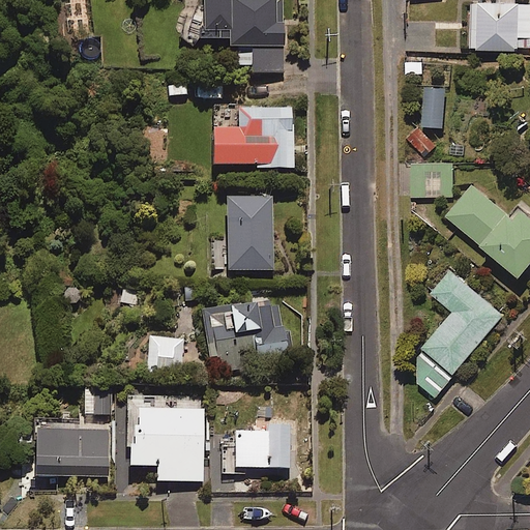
[(198,29),(198,40),(225,39),(225,54),(233,54),(233,66),(253,66),(253,72),(284,72),(282,0),(204,0),(205,29),(198,29)]
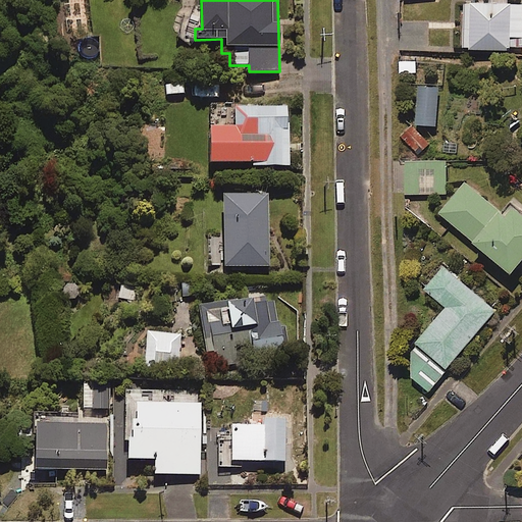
[(521,3),(508,4),(508,0),(489,0),(490,3),(464,4),(466,50),(521,47),(521,3)]
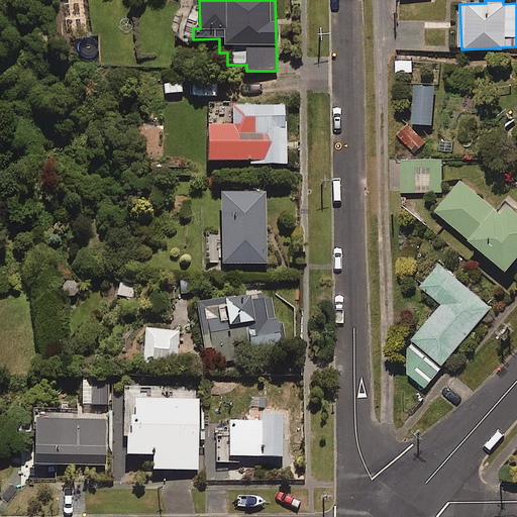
[(289,164),(287,105),(242,106),(242,126),(208,127),(209,162),(252,161),(252,165),(289,164)]
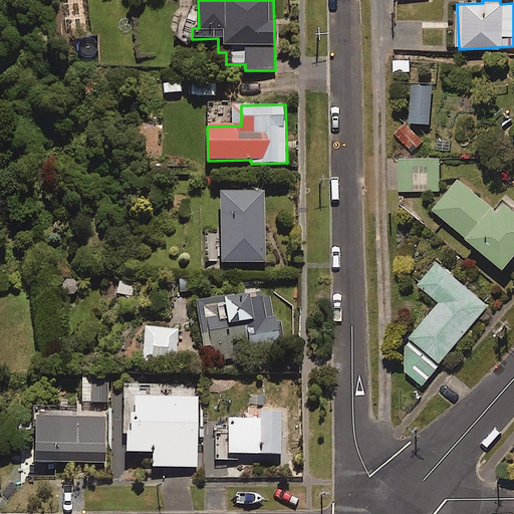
[(408,123),(397,134),(413,152),(424,142),(408,123)]
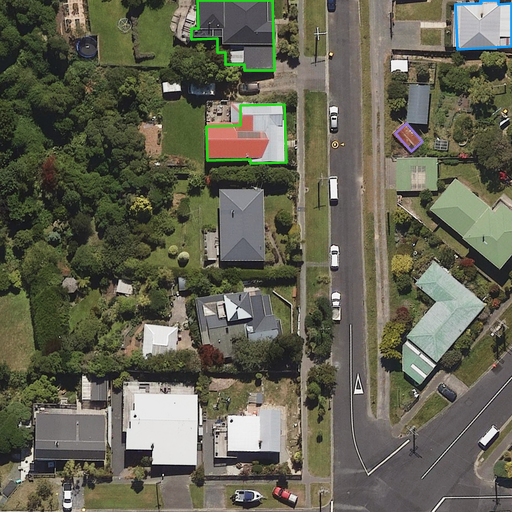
[(438,158),(399,158),(398,190),(438,190),(438,158)]
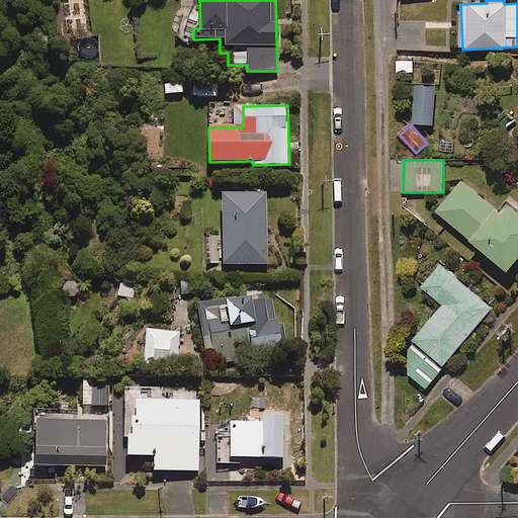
[(501,212),(462,180),(437,210),(510,270),(517,260),(517,205),(511,199),(501,212)]
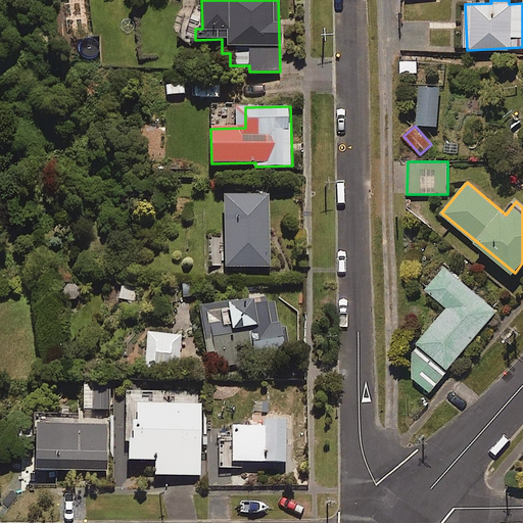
[(269,195),(224,196),(226,269),(270,268),(269,195)]
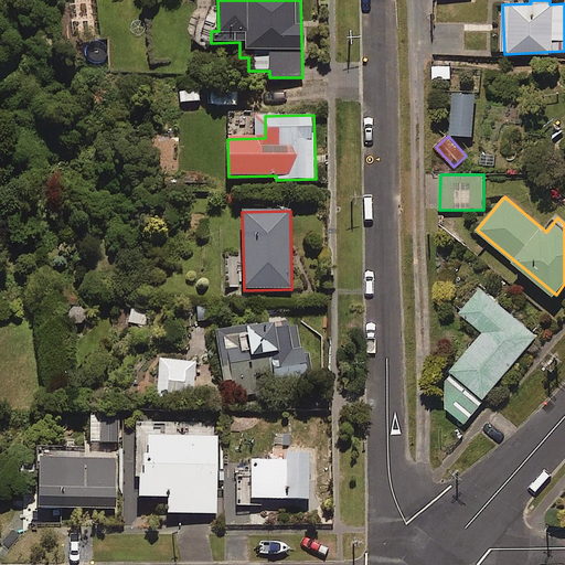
[(536,334),(479,288),(460,312),(483,331),(445,380),(446,408),(465,424),(536,334)]
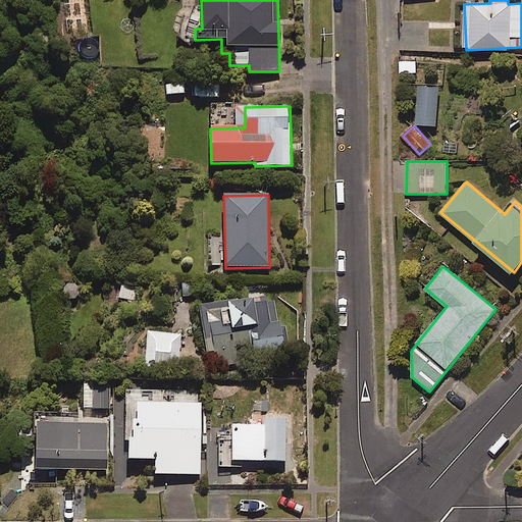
[(202,280),(180,281),(181,297),(203,296),(202,280)]
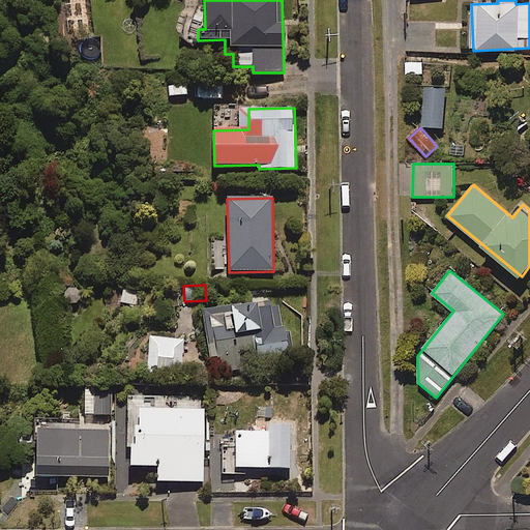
[(282,332),(280,303),(204,308),(207,357),(223,356),(224,372),(260,369),(259,361),(290,359),(288,331),(282,332)]
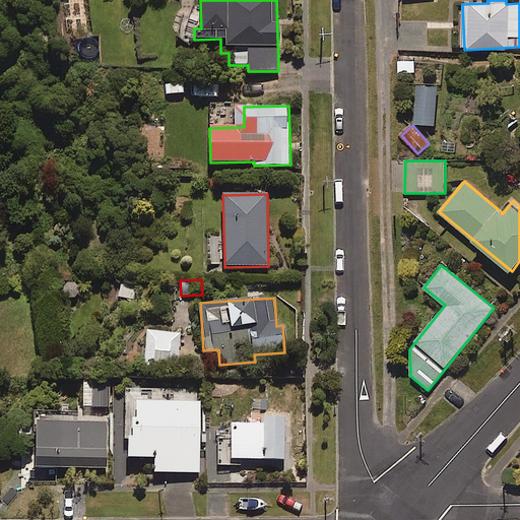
[(179,333),(145,333),(144,368),(178,369),(179,333)]
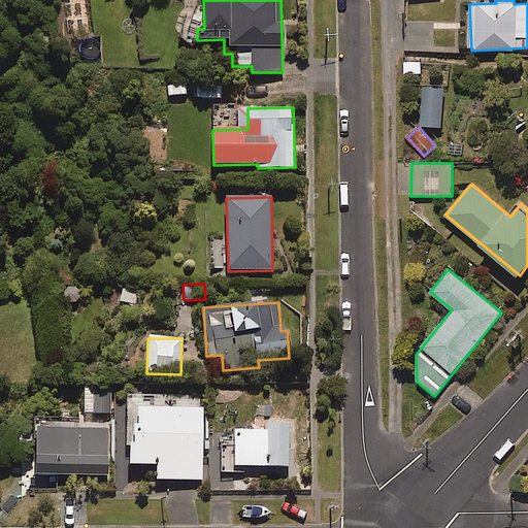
[(110,414),(110,388),(85,388),(85,414),(110,414)]
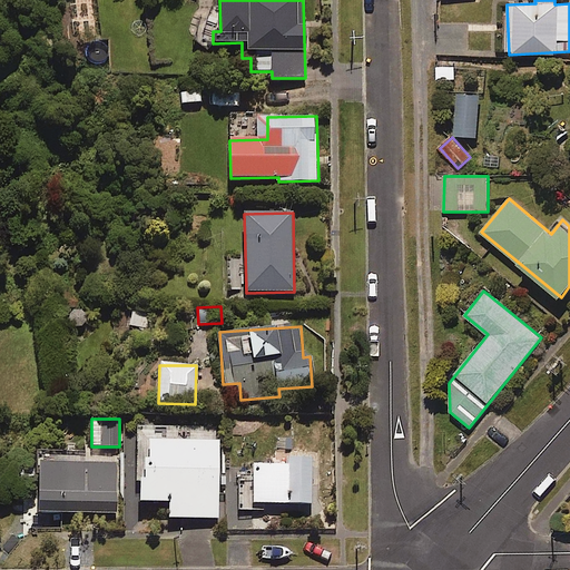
[(217,441),(147,443),(148,468),(139,468),(140,503),(169,503),(170,519),(219,517),(217,441)]
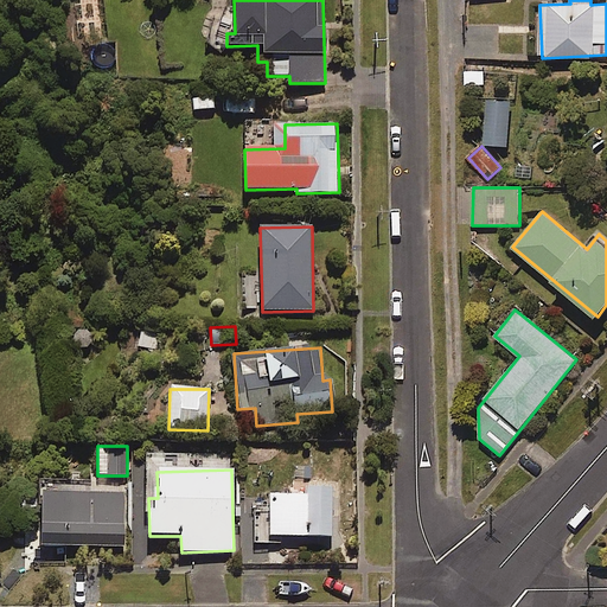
[(122,493),(40,496),(42,548),(123,545),(122,493)]
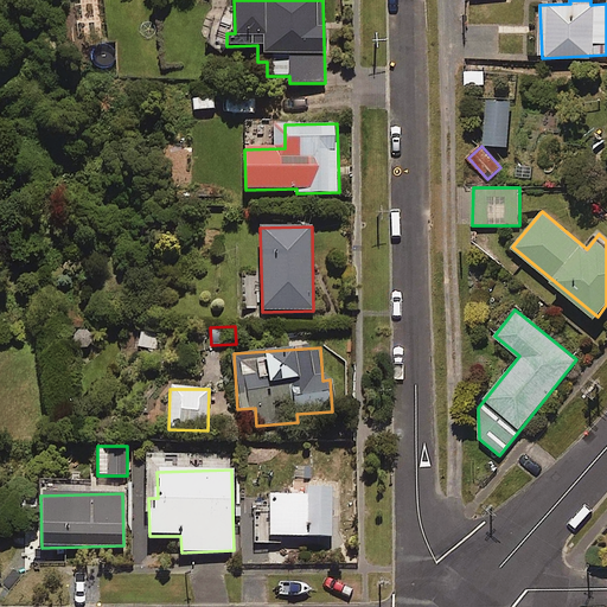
[(331,537),(331,496),(269,494),(268,537),(331,537)]
